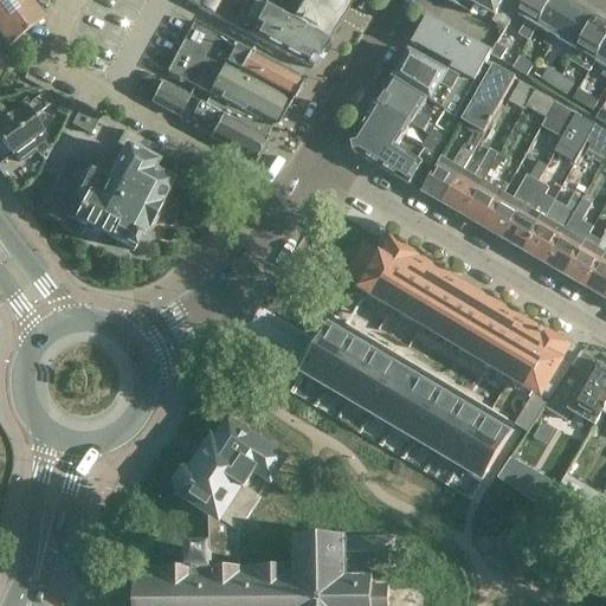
[(30,0),(0,0),(0,36),(8,46),(45,18),(30,0)]
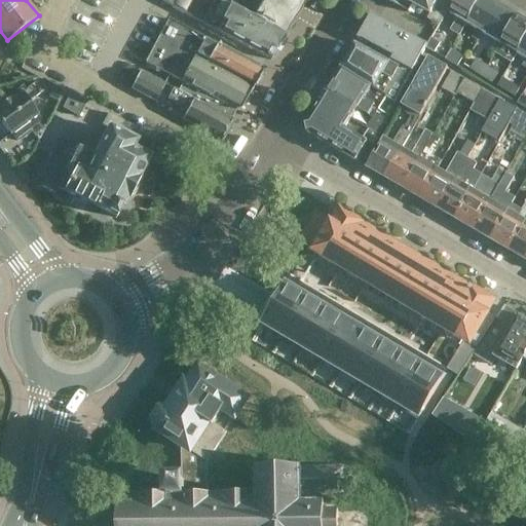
[(263,0),(253,19),(219,0),(175,0),(175,1),(171,7),(270,61),(302,8),(307,0),(263,0)]
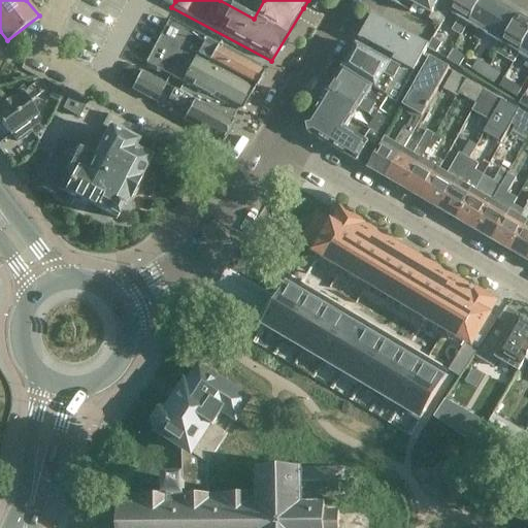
[(428,19),(440,26),(455,0),(454,0),(391,0),(390,1),(411,12),(415,6),(430,14),(428,19)]
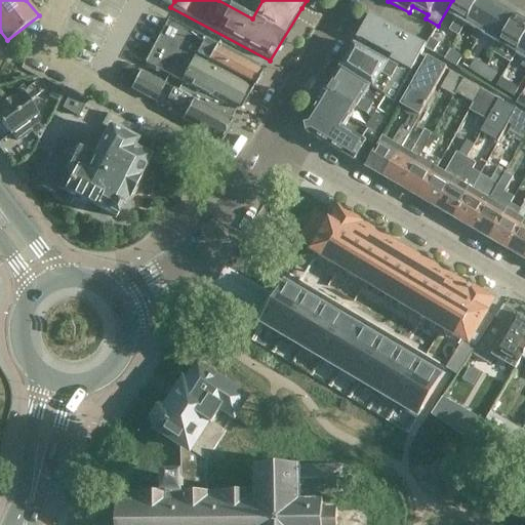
[(455,0),(448,13),(456,18),(449,31),(458,37),(466,25),(466,24),(479,0),(455,0)]
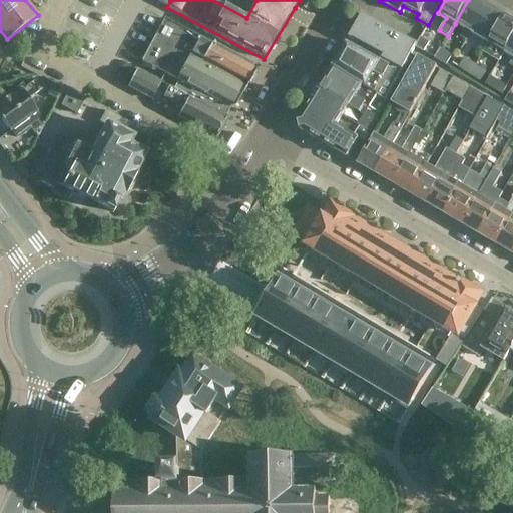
[(488,5),(480,0),(468,0),(455,23),(455,24),(465,30),(460,37),(467,41),(471,33),(488,5)]
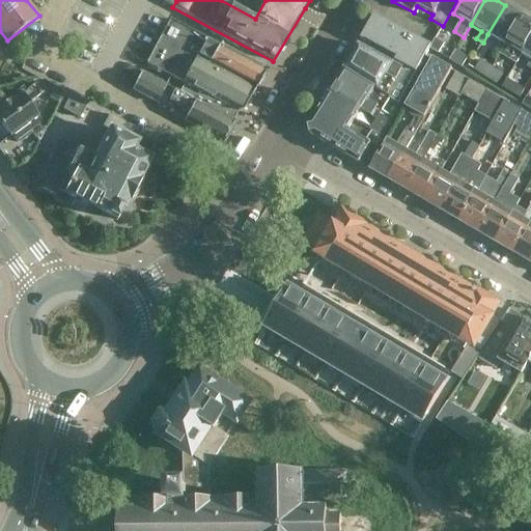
[(504,45),(523,16),(505,5),(487,34),(504,45)]
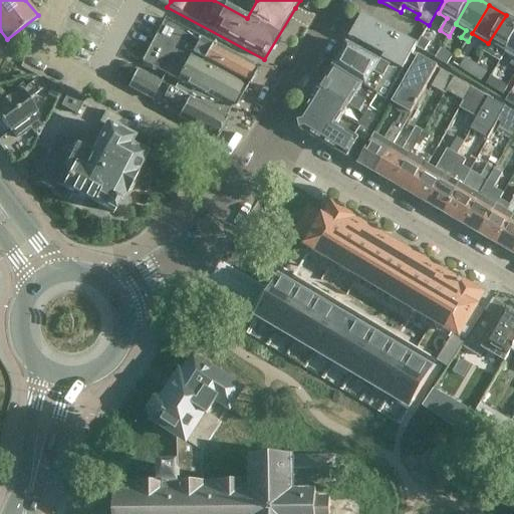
[(350,39),(352,40),(353,39),(384,56),(382,59),(387,61),(404,71),(416,47),(418,44),(417,43),(365,15),(366,14),(364,13),(350,39)]
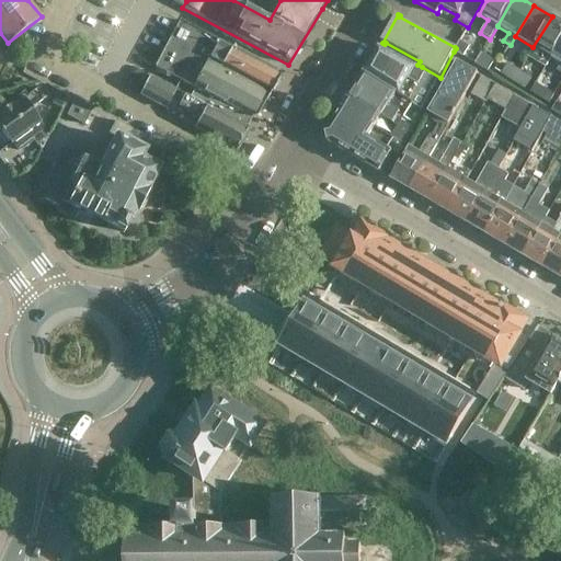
[(560,21),(552,16),(533,47),(527,56),(546,67),(551,58),(560,41),(560,21)]
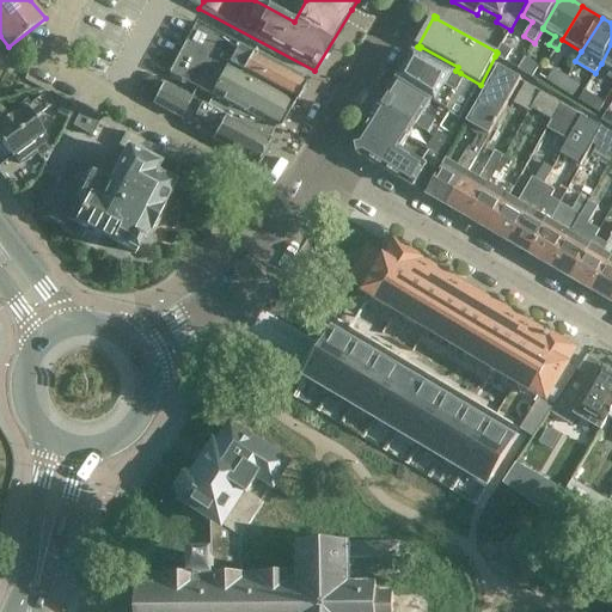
[(303,80),(255,54),(252,53),(196,23),(185,44),(294,103),(298,98),(305,85),(303,80)]
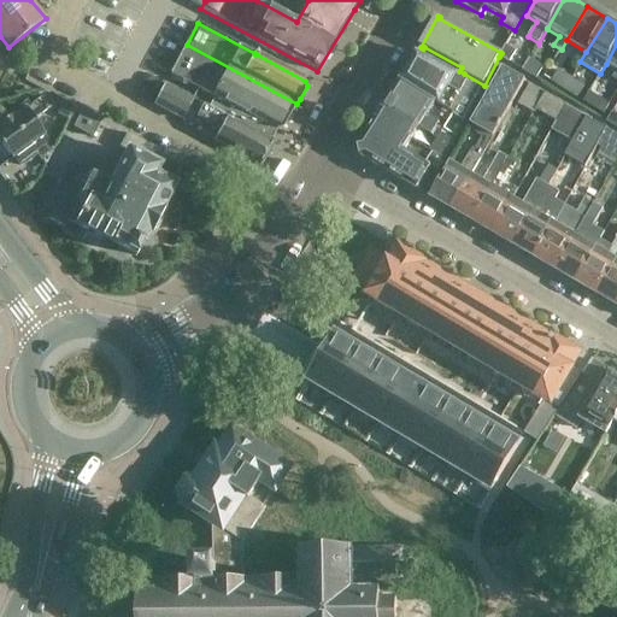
[(516,50),(505,43),(500,52),(501,53),(499,57),(509,63),(516,50)]
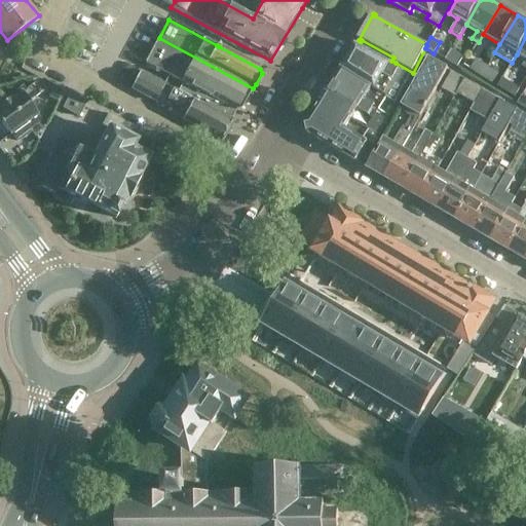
[(145,63),(181,82),(177,90),(193,100),(230,120),(235,112),(239,111),(253,88),(159,38),(145,63)]
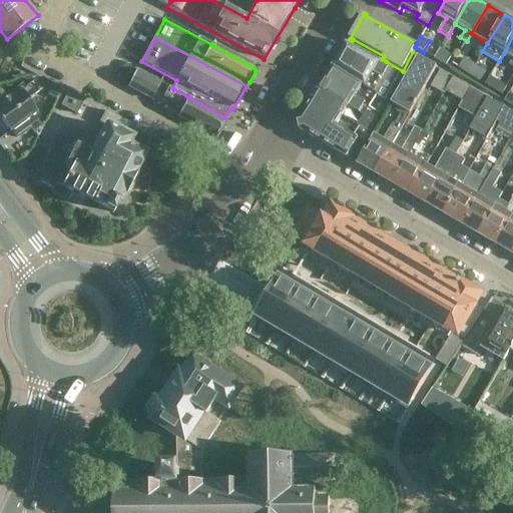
[(512,37),(504,53),(512,59),(509,65),(512,67),(512,37)]
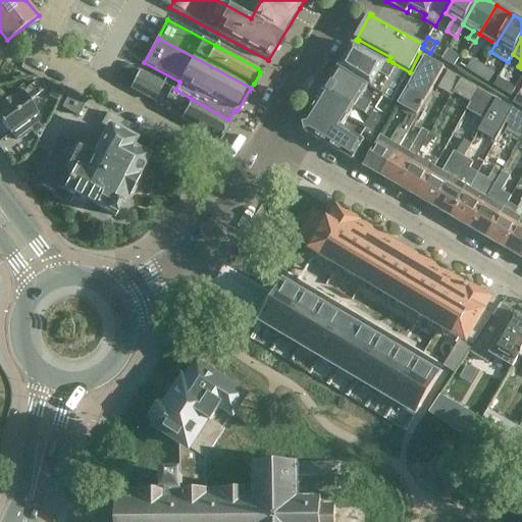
[(382,97),(392,102),(410,72),(393,62),(390,65),(354,45),(341,66),(341,67),(340,69),(382,97)]
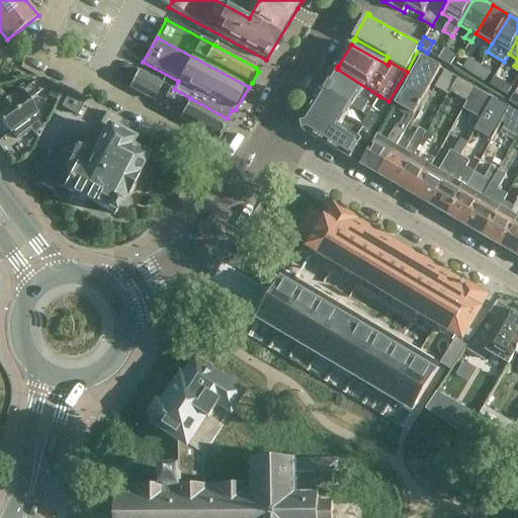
[(450,67),(455,59),(456,56),(445,50),(439,60),(450,67)]
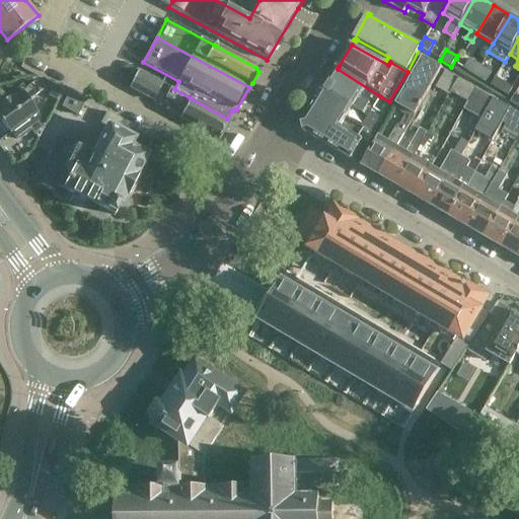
[(395,104),(400,107),(415,116),(443,67),(423,56),(395,104)]
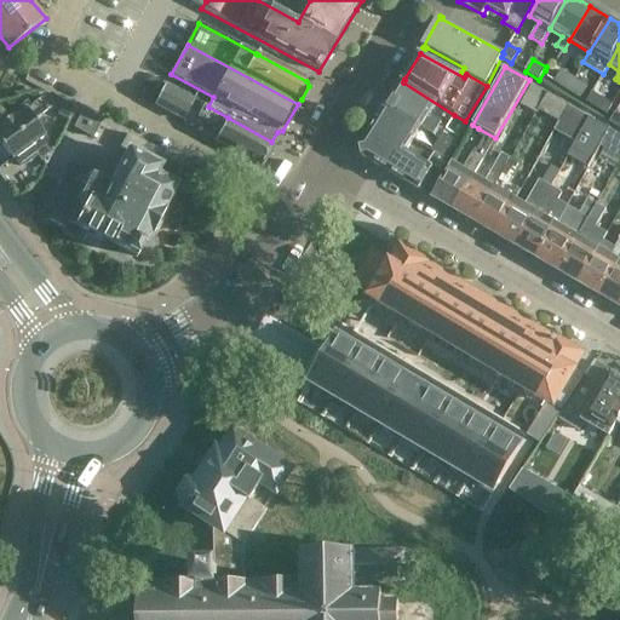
[(561,70),(554,82),(566,90),(573,78),(561,70)]
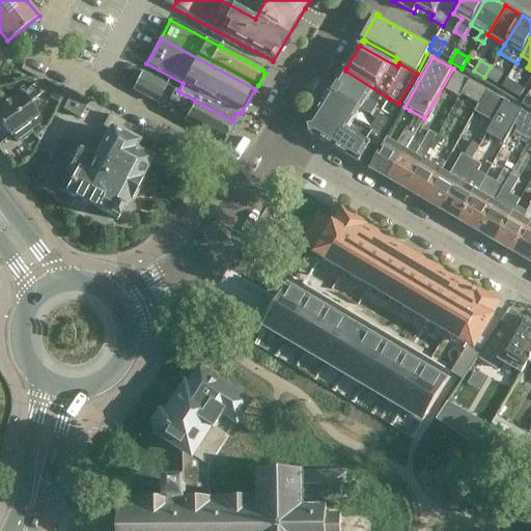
[(503,75),(491,66),(484,77),(497,84),(503,75)]
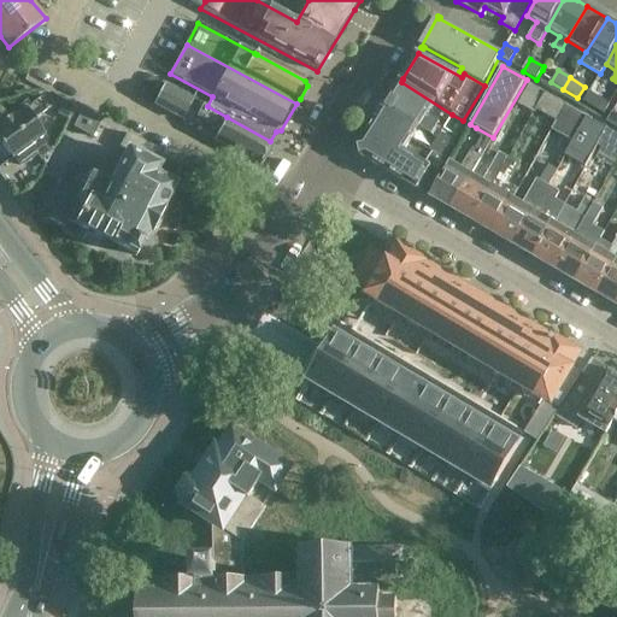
[(445,127),(452,115),(401,82),(392,99),(393,100),(388,107),(421,129),(436,139),(451,147),(454,140),(441,133),(445,127)]
